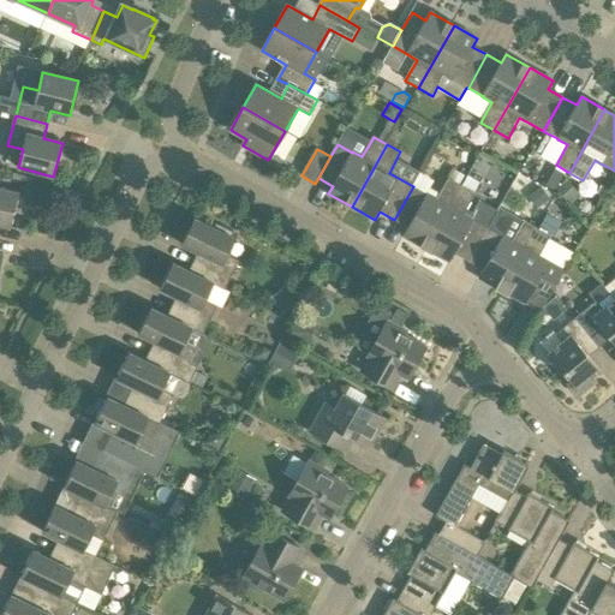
[(464,175),(455,171),(451,179),(460,184),(464,175)]
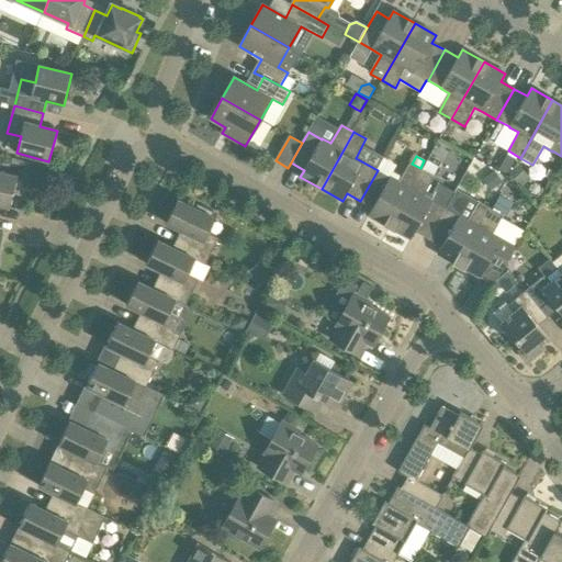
[(428,161),(423,170),(434,176),(438,167),(428,161)]
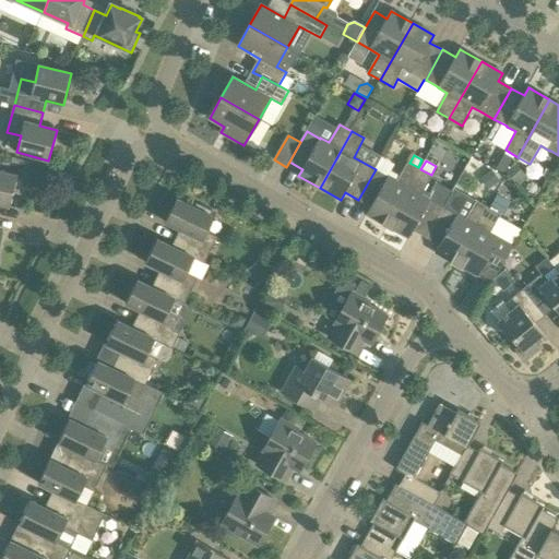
[(408,163),(397,181),(376,169),(358,200),(371,207),(367,215),(389,226),(420,169),(408,163)]
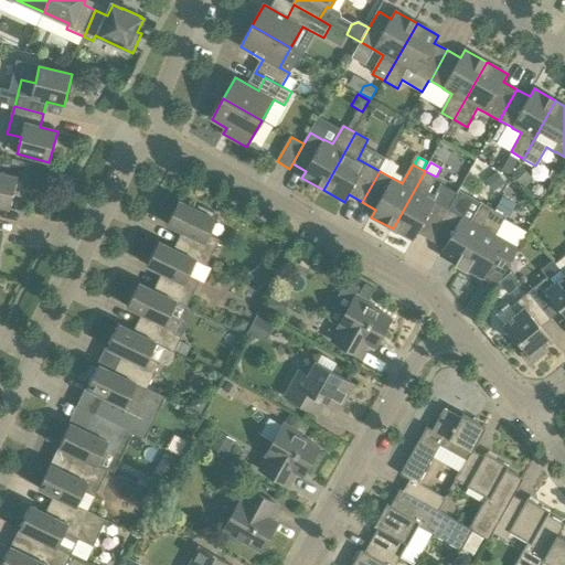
[(502,170),(510,174),(514,167),(512,166),(503,168),(502,170)]
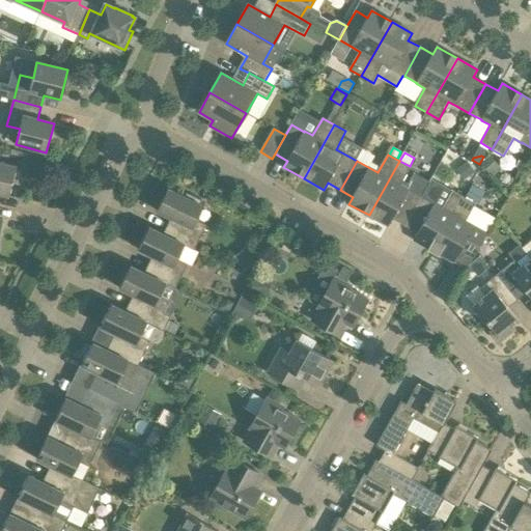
[(488,158),(481,165),(488,173),(492,176),(499,170),(496,167),(497,166),(488,158)]
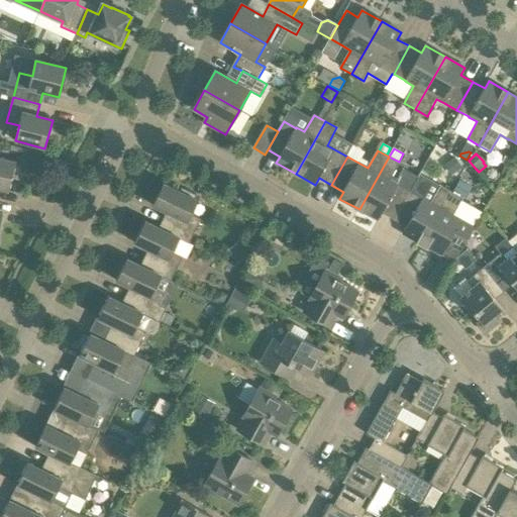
[(417,181),(418,178),(405,171),(398,184),(391,180),(400,163),(389,157),(359,209),(379,220),(383,213),(395,220),(410,192),(417,181)]
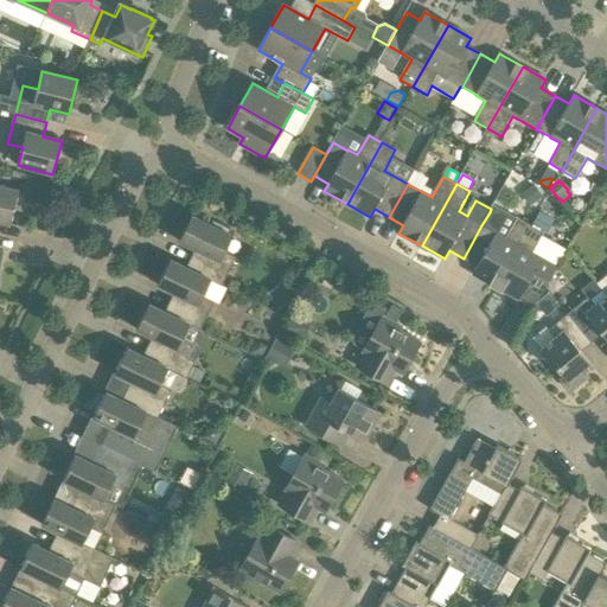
[(534,184),(521,193),(530,206),(543,197),(534,184)]
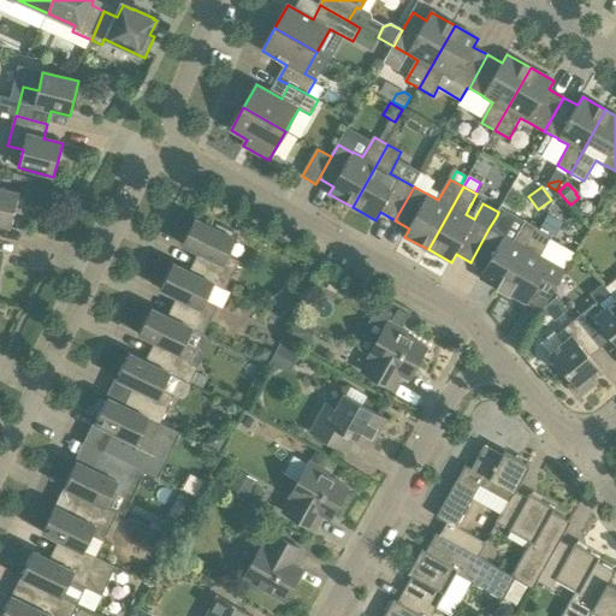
[(0,225),(11,229),(19,194),(0,189),(0,225)]
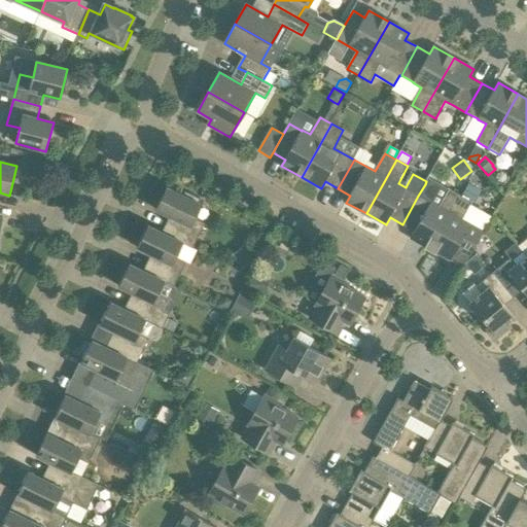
[(418,196),(402,224),(415,232),(411,239),(430,250),(461,196),(428,178),(426,181),(425,184),(418,196)]
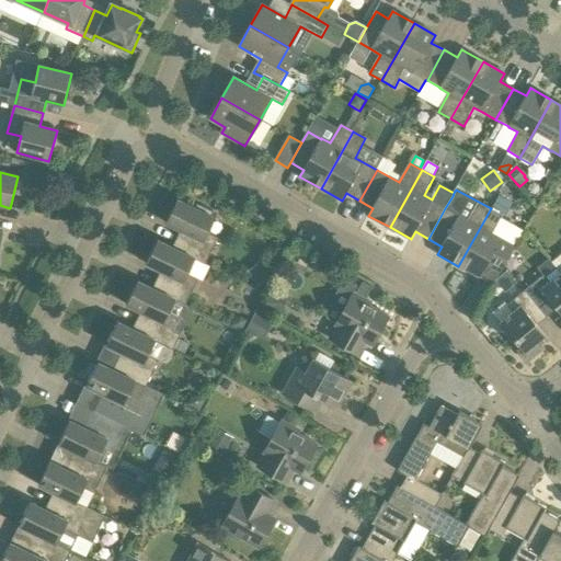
[(513,203),(499,195),(492,207),(506,216),(513,203)]
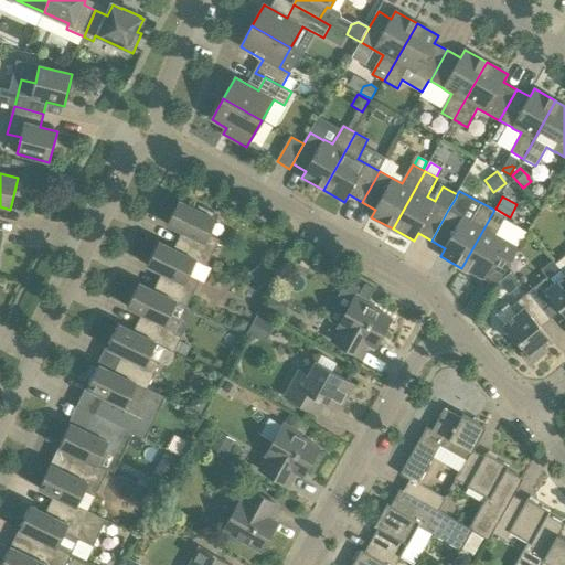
[(182,232),(174,249),(198,260),(196,262),(206,267),(220,240),(210,235),(217,220),(213,217),(215,213),(199,205),(196,210),(179,201),(167,225),(182,232)]
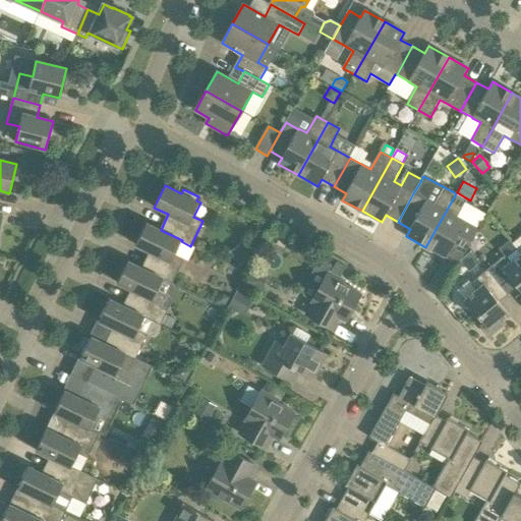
[(456,193),(425,247),(458,265),(478,229),(457,218),(467,200),(456,193)]
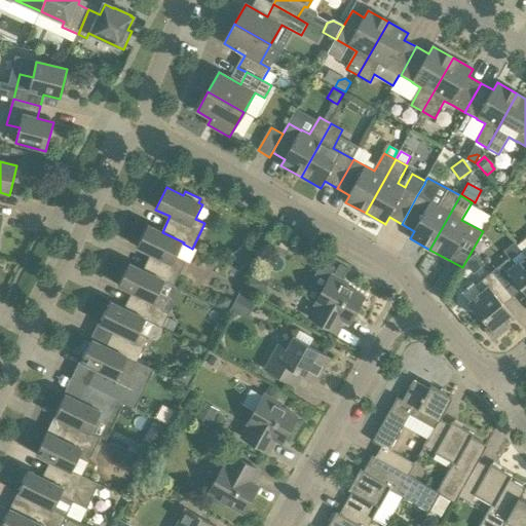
[(186,262),(177,257),(183,243),(184,242),(162,232),(148,225),(137,248),(151,255),(143,270),(165,280),(164,282),(174,287),(186,262)]
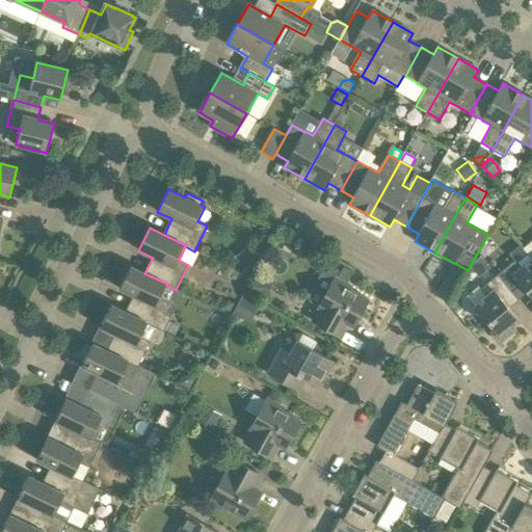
[(531,239),(523,247),(531,259),(531,239)]
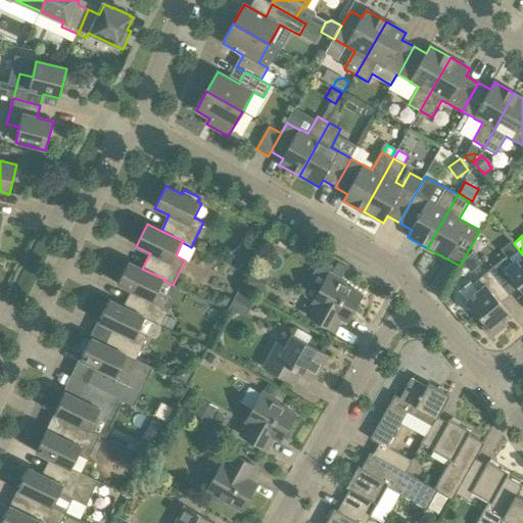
[(507,256),(489,271),(506,291),(515,283),(522,292),(522,254),(514,243),(512,241),(501,249),(507,256)]
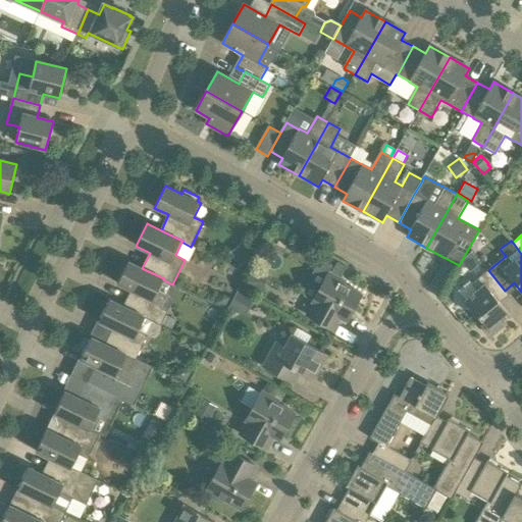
[(252,257),(242,243),(228,253),(239,266),(252,257)]
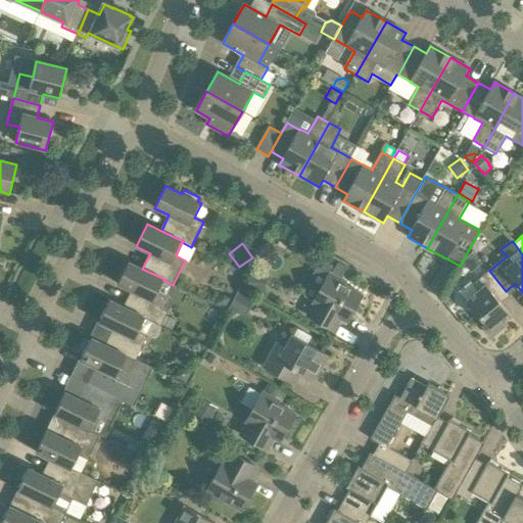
[(472,252),(463,260),(463,262),(467,267),(475,268),(481,263),(472,252)]
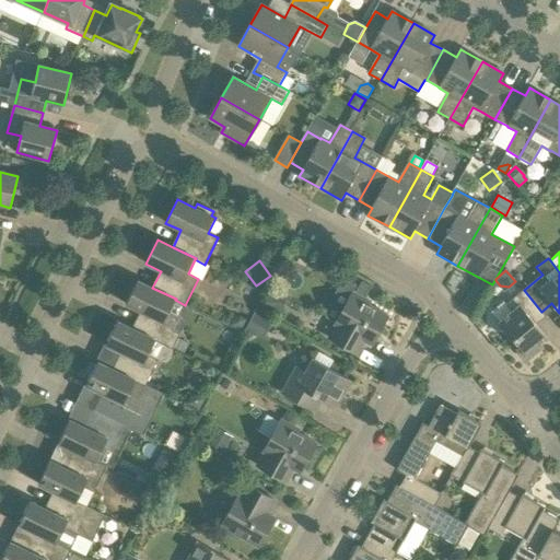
[(155,340),(155,341),(173,349),(173,348),(178,338),(181,334),(173,330),(178,319),(168,314),(175,300),(176,299),(152,288),(138,280),(126,304),(141,312),(132,328),(155,340)]
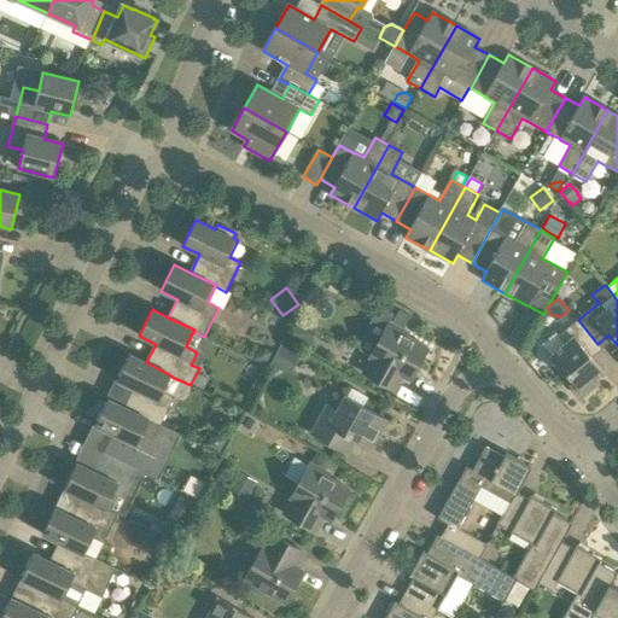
[(360,351),(372,359),(363,373),(396,391),(403,377),(410,380),(429,349),(407,337),(409,333),(390,322),(388,326),(377,320),(371,322),(357,344),(360,351)]
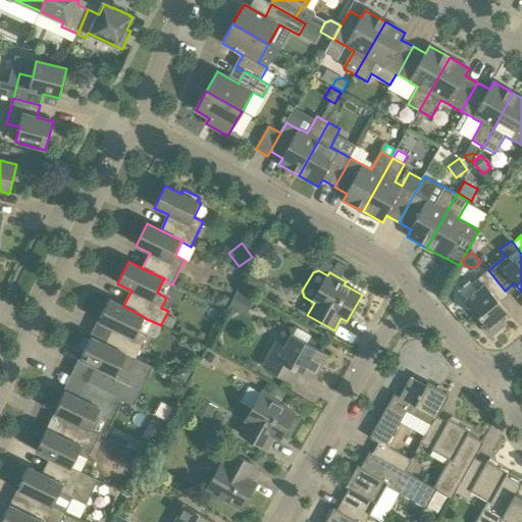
[(496,298),(505,291),(488,270),(472,283),(477,291),(466,301),(484,323),(482,326),(490,336),(504,326),(501,323),(511,316),(496,298)]
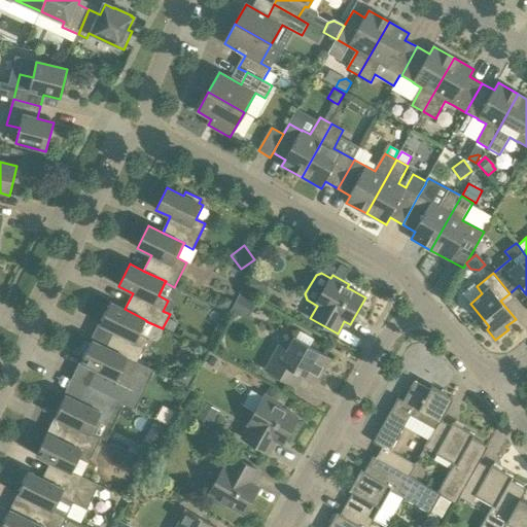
[(269,279),(252,276),(250,292),(267,295),(269,279)]
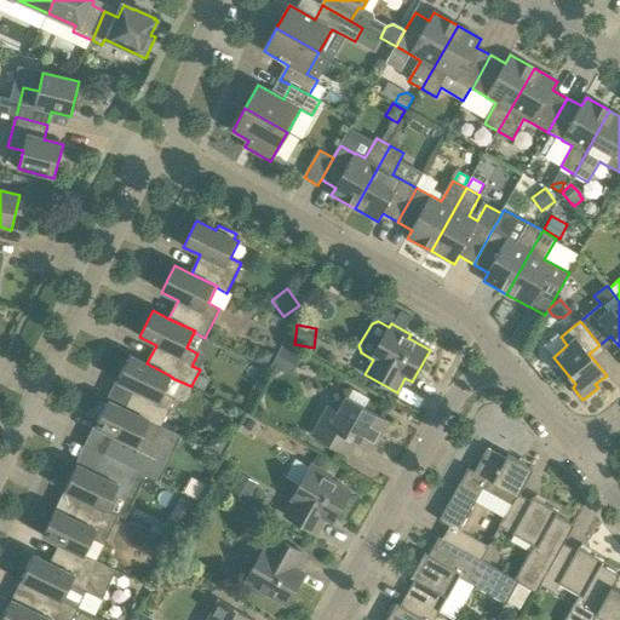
[(300,352),(283,343),(271,366),(291,377),(302,357),(299,355),(300,352)]
